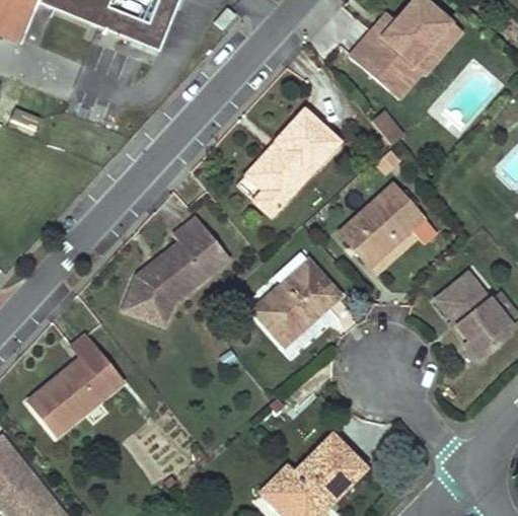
[(0,0),(0,25),(22,34),(35,2),(156,51),(173,7),(167,5),(169,0),(0,0)]
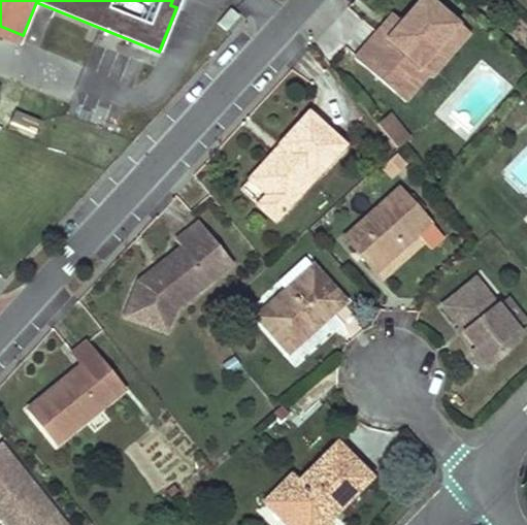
[(379,27),(355,54),(406,98),(430,71),(422,64),(445,38),(455,48),(470,30),(435,0),(417,0),(402,18),(388,34),(379,27)]
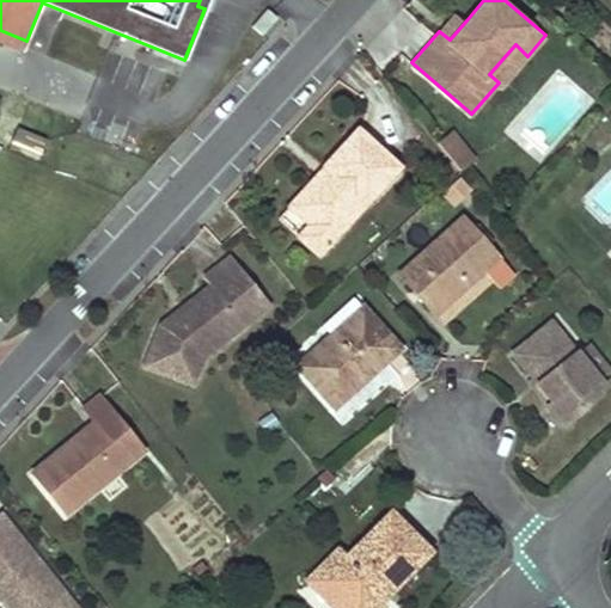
[(456,12),(439,31),(450,40),(466,20),(456,12)]
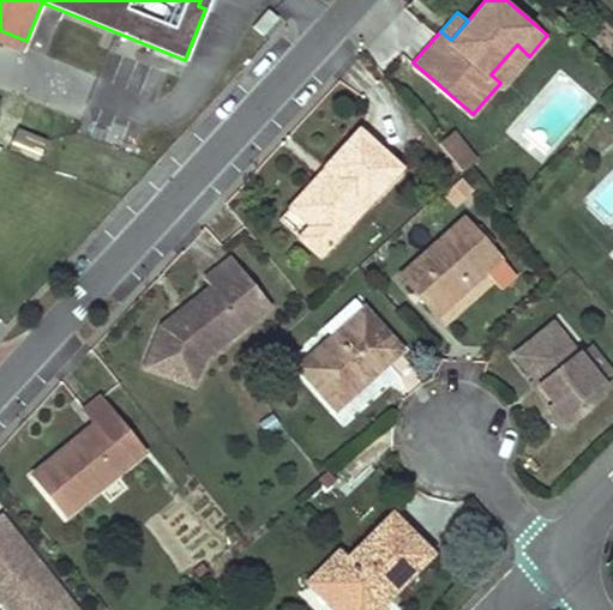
[(26,41),(0,30),(0,41),(23,50),(26,41)]
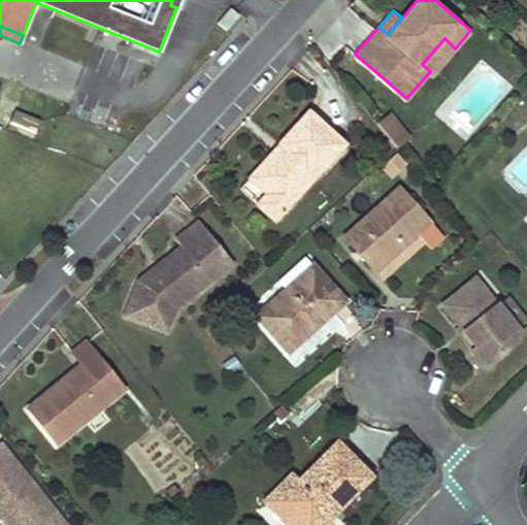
[(430,71),(433,74),(455,48),(445,38),(422,64),(430,71)]
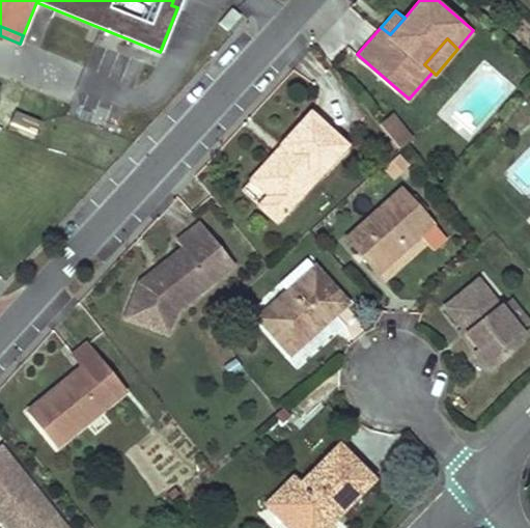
[(10,129),(35,135),(42,114),(16,107),(10,129)]
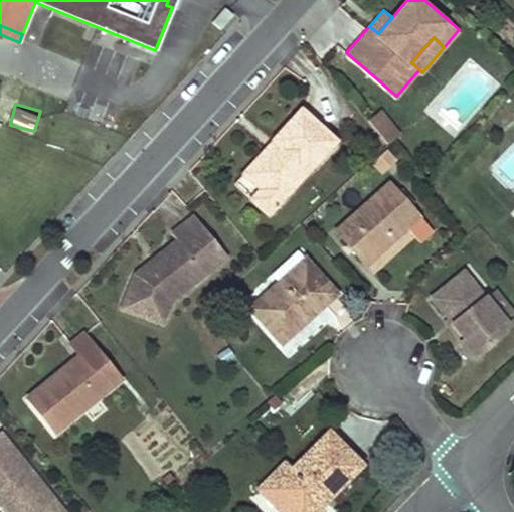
[(338,138),(302,105),(273,137),(274,138),(279,142),(248,175),(261,186),(279,202),(338,138)]
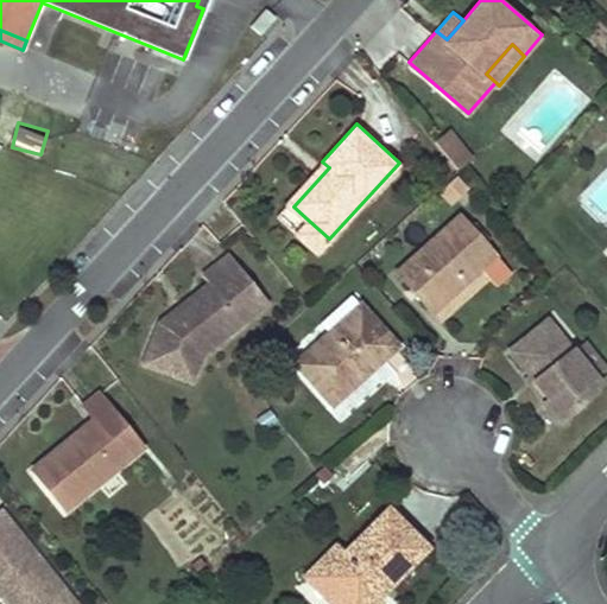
[(450,126),(437,137),(453,157),(466,146),(450,126)]
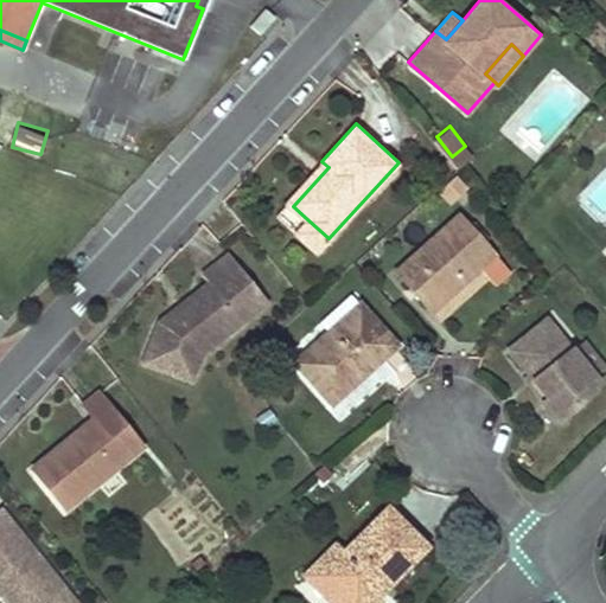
[(465,146),(452,156),(459,165),(472,154),(465,146)]
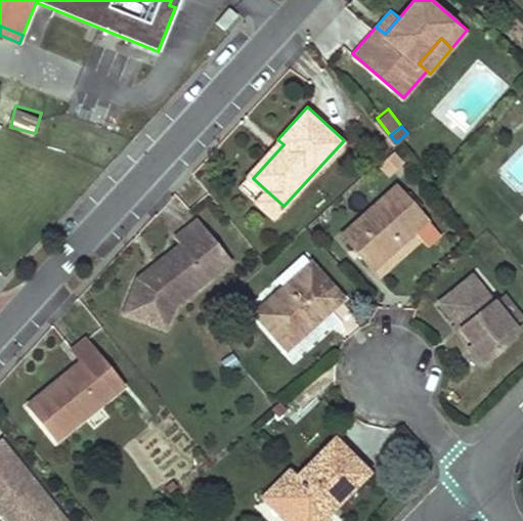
[(253,178),(284,144),(278,140),(248,174),(253,178)]
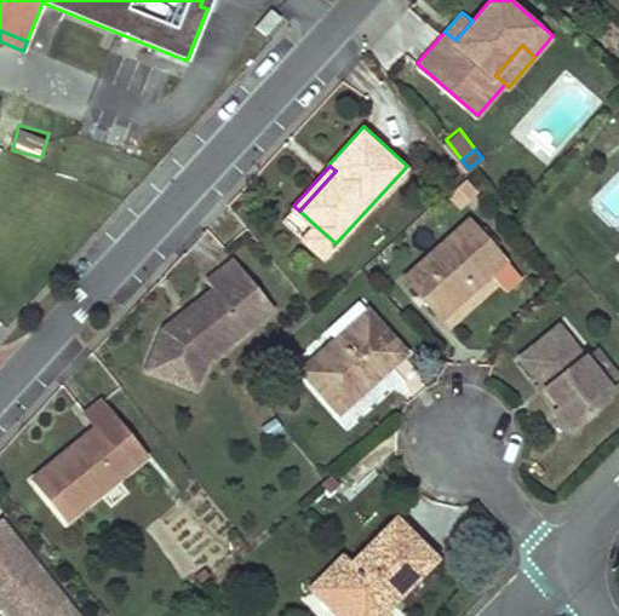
[(408,275),(443,315),(508,259),(473,219),(408,275)]
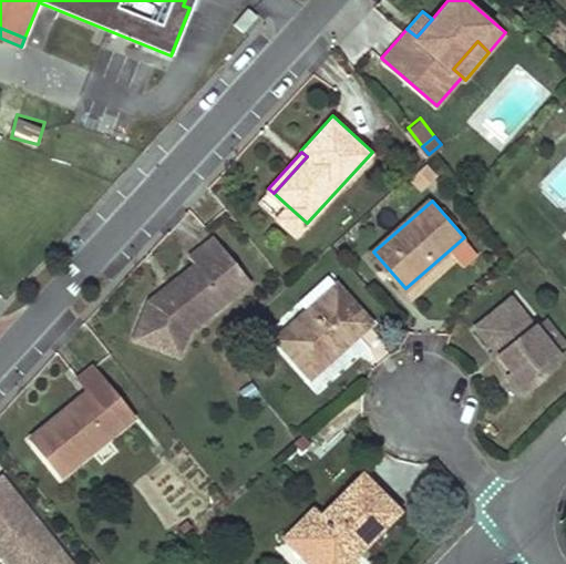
[(307,223),(287,205),(277,215),(276,216),(297,235),(307,223)]
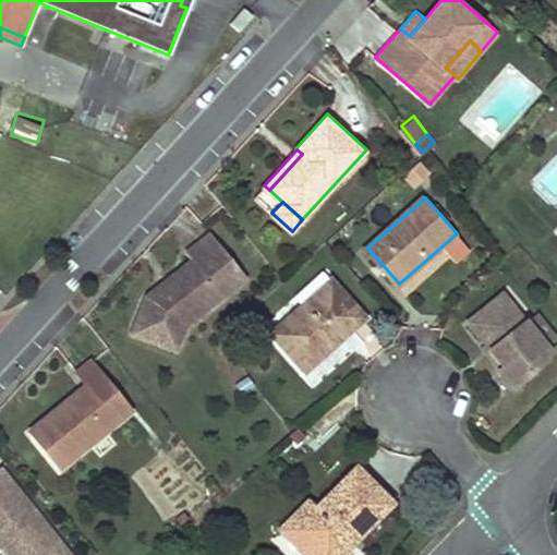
[(146,293),(132,332),(177,349),(186,323),(223,294),(214,281),(237,262),(212,230),(186,251),(192,257),(165,279),(168,284),(162,288),(159,284),(146,293)]
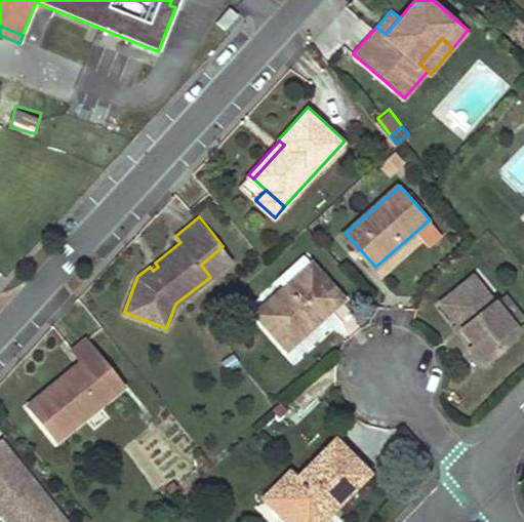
[(233,258),(223,246),(201,265),(210,277),(233,258)]
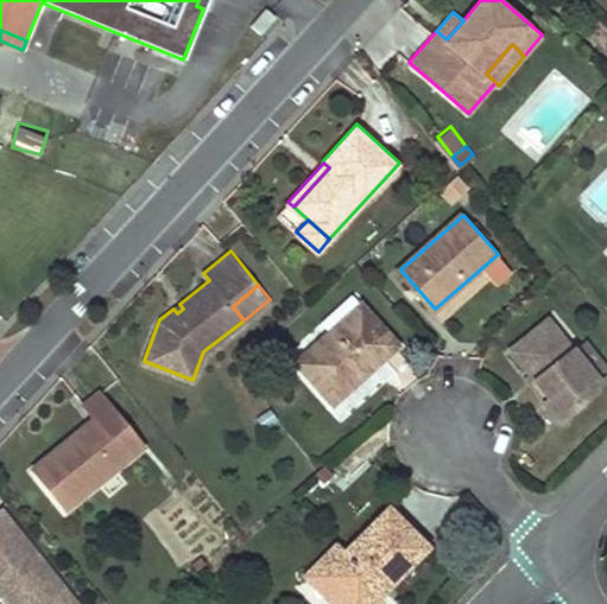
[(301,362),(336,401),(402,343),(354,291),(323,318),(335,331),(301,362)]
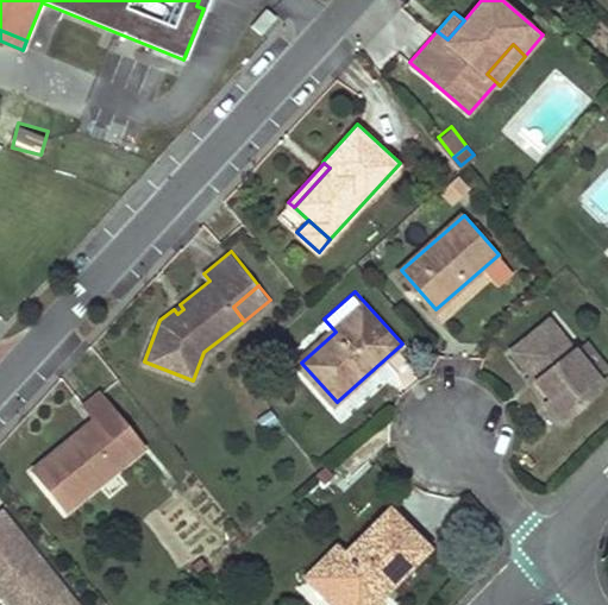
[(551,319),(513,348),(552,397),(546,402),(562,422),(580,407),(602,382),(551,319)]
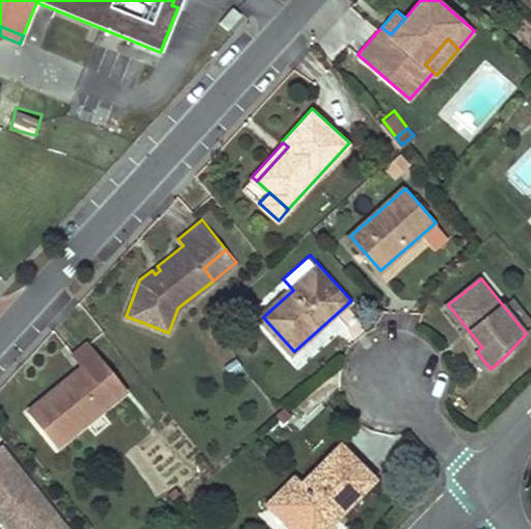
[(29,410),(57,444),(126,388),(87,341),(74,352),(83,365),(64,380),(68,385),(60,391),(56,387),(29,410)]
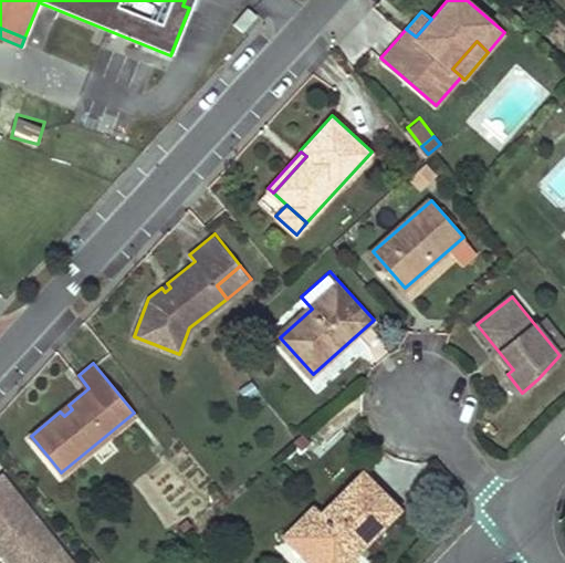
[(60,412),(64,416),(72,409),(69,405),(60,412)]
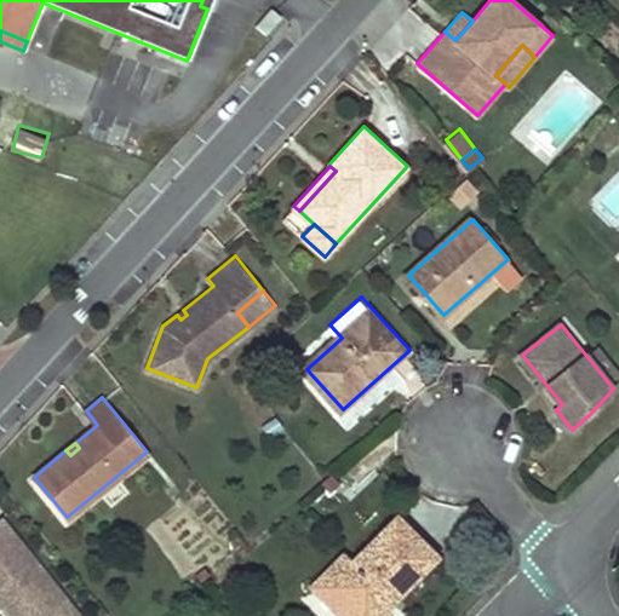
[(0,517),(0,604),(10,615),(81,615),(64,596),(61,599),(53,589),(57,587),(1,517),(0,517)]
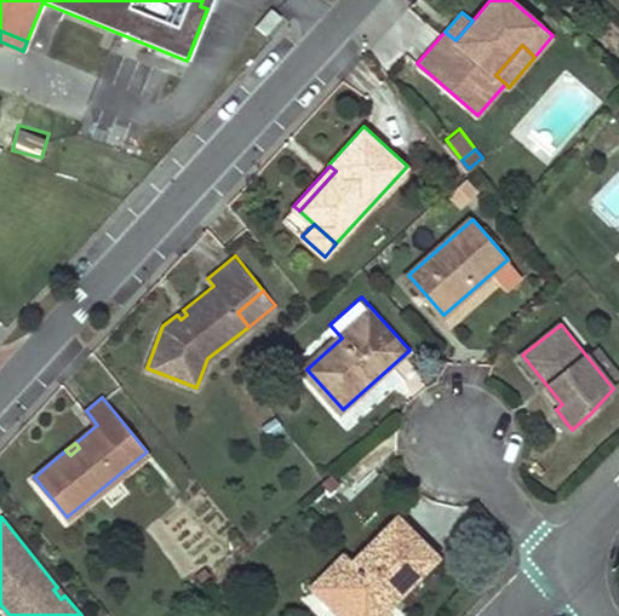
[(334,577),(317,593),(339,615),(385,615),(387,609),(380,604),(394,591),(399,597),(437,559),(396,517),(350,560),(343,553),(326,570),(334,577)]
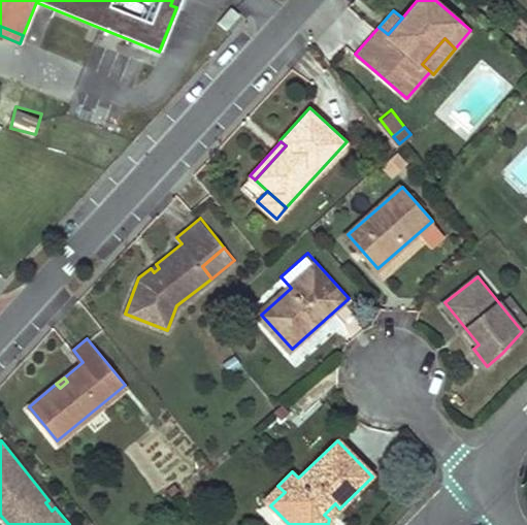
[(285,492),(277,486),(264,499),(270,505),(285,492)]
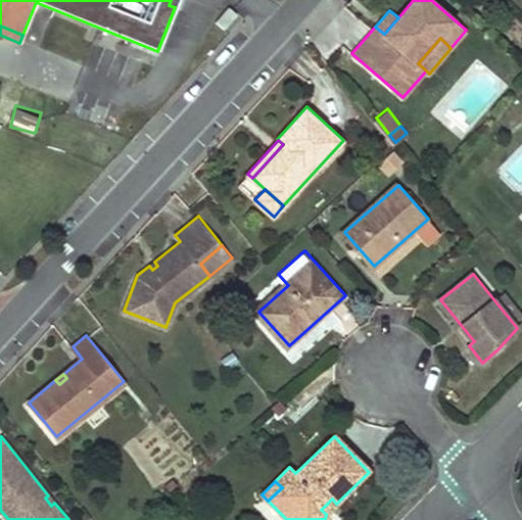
[(54,503),(48,495),(45,498),(51,506),(54,503)]
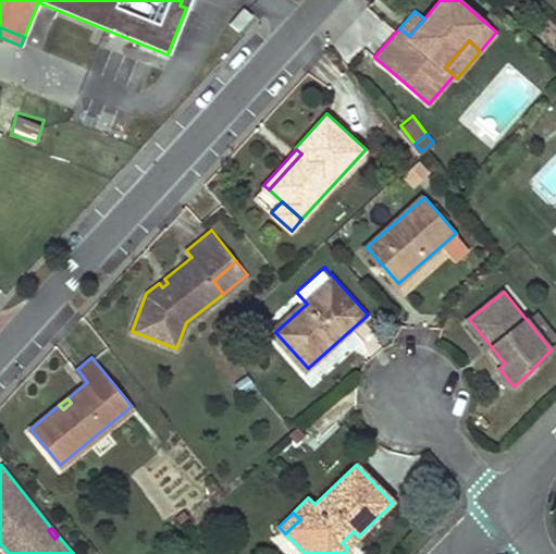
[(354,541),(358,537),(354,531),(342,543),(347,548),(354,541)]
